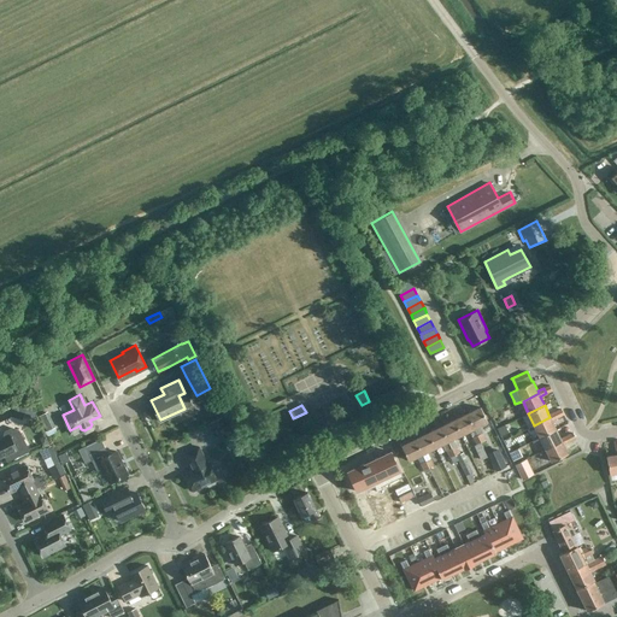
[(481,406),(466,413),(481,441),(486,439),(482,432),(483,432),(481,424),(488,421),(481,406)]
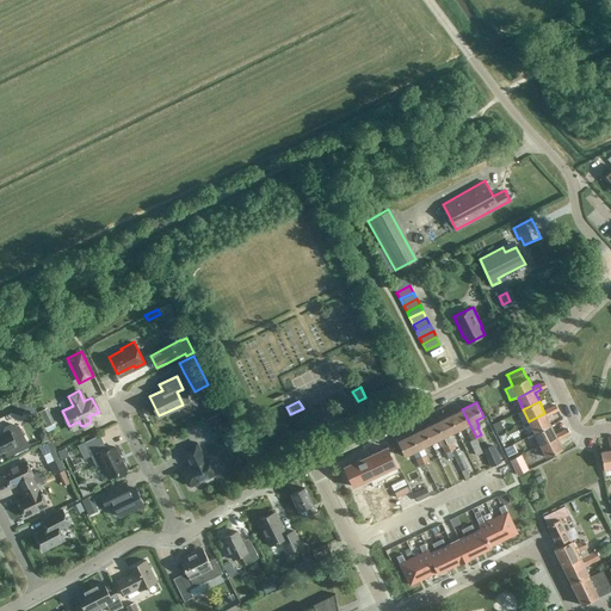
[(44,403),(37,407),(43,423),(51,419),(44,403)]
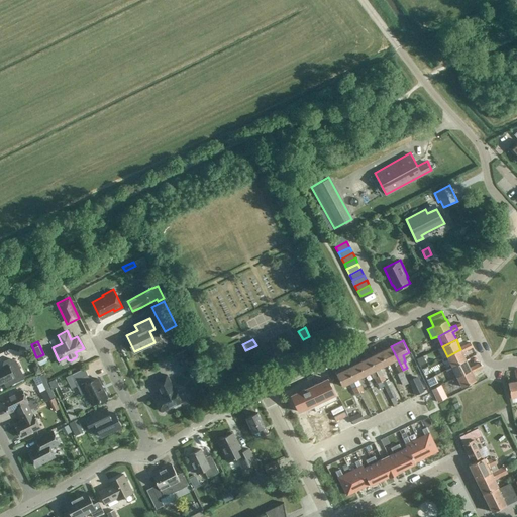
[(447,356),(452,366),(466,359),(461,351),(468,349),(464,344),(459,347),(460,349),(447,356)]
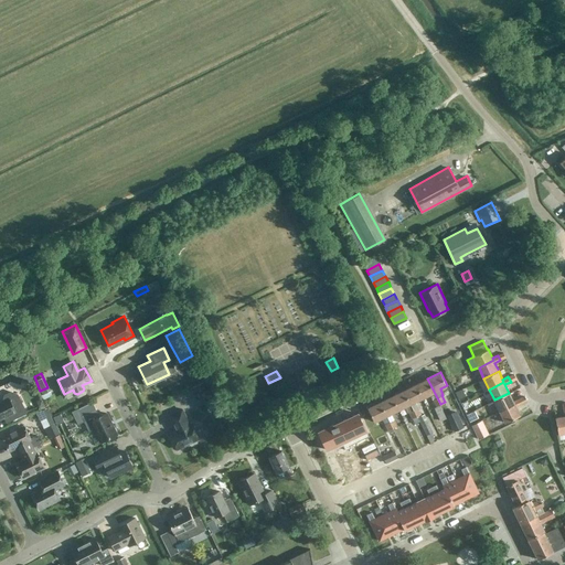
[(433,400),(436,406),(434,407),(439,420),(446,418),(439,405),(440,404),(427,379),(415,384),(422,398),(429,394),(433,400)]
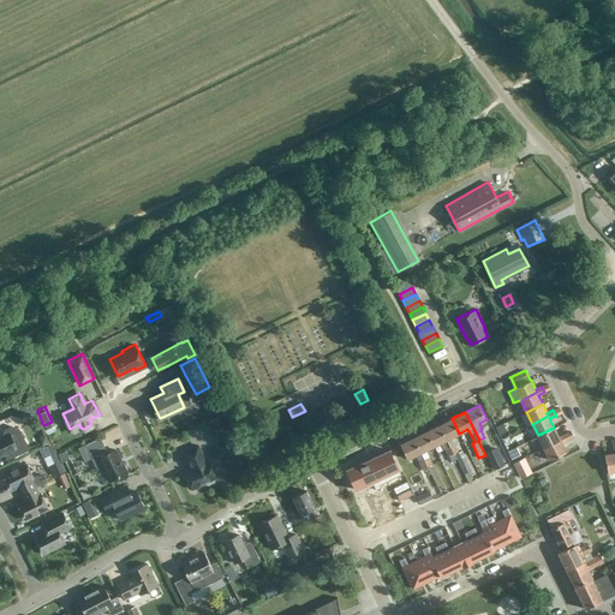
[(222,415),(209,422),(220,446),(233,440),(222,415)]
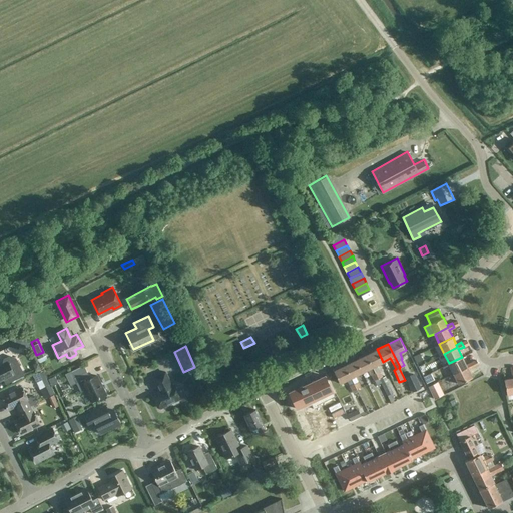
[(158,354),(161,363),(169,360),(173,371),(179,369),(171,349),(158,354)]
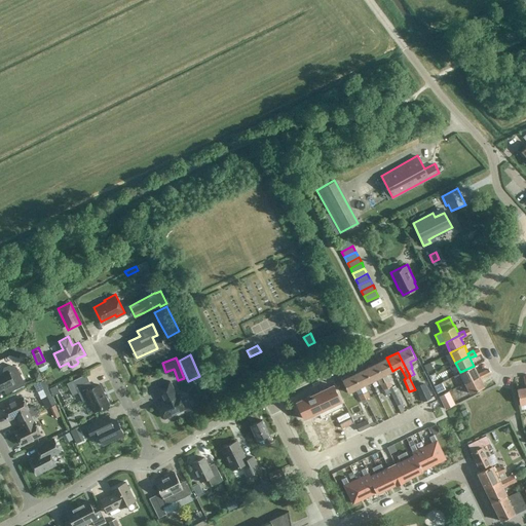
[(398,405),(402,403),(404,402),(396,384),(395,385),(391,378),(389,379),(386,373),(392,371),(386,358),(376,363),(382,376),(384,381),(387,387),(391,385),(391,386),(388,387),(398,405)]
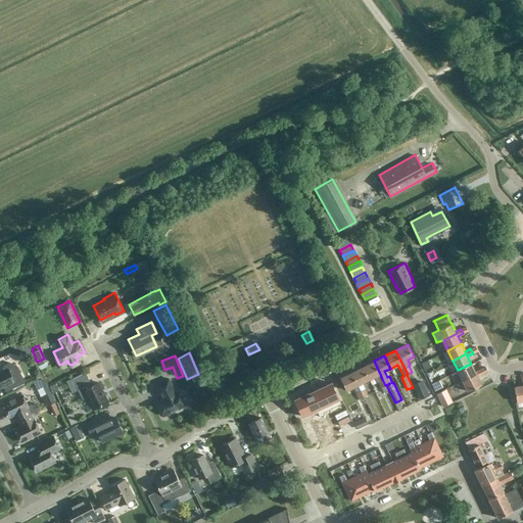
[(0,385),(7,382),(9,387),(22,381),(14,364),(8,361),(2,364),(0,370),(0,385)]
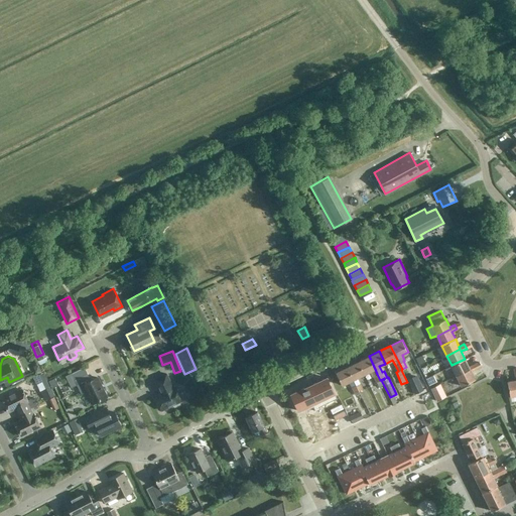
[(369,356),(358,361),(364,374),(375,369),(369,356)]
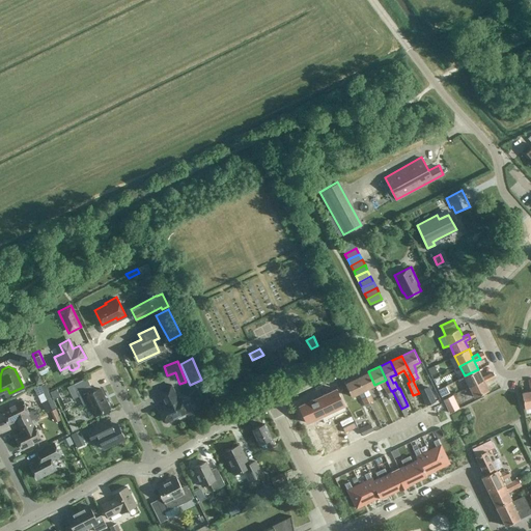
[(465,375),(470,386),(483,380),(482,378),(478,369),(465,375)]
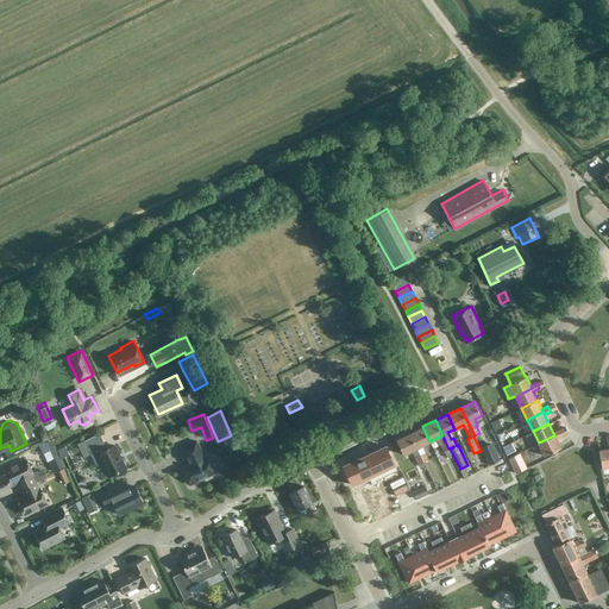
[(424,460),(428,458),(421,445),(429,441),(422,426),(410,433),(424,460)]
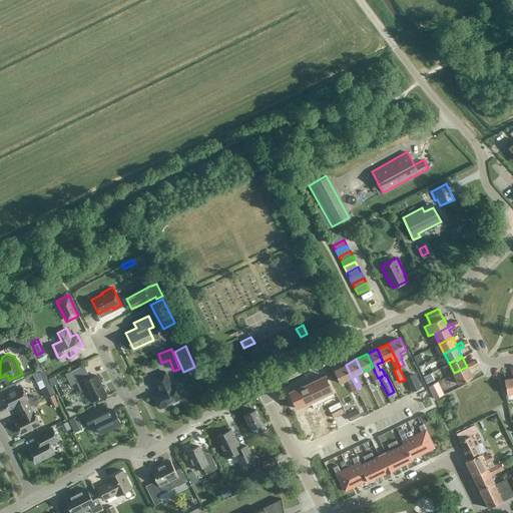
[(471,362),(466,365),(467,367),(454,373),(459,383),(472,377),(468,369),(473,366),(471,362)]
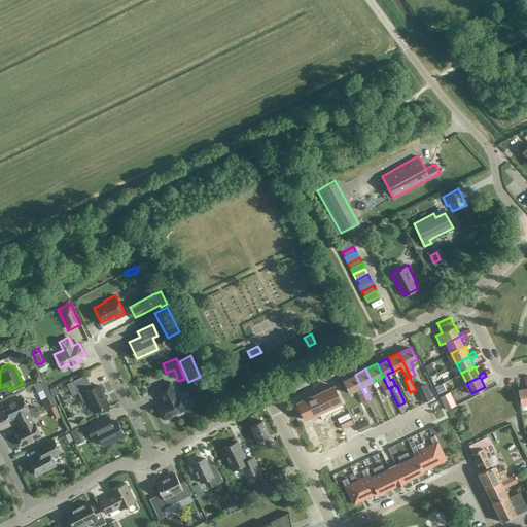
[(99,384),(93,388),(85,374),(72,380),(72,381),(66,384),(72,395),(78,392),(82,401),(88,398),(94,412),(109,405),(99,384)]
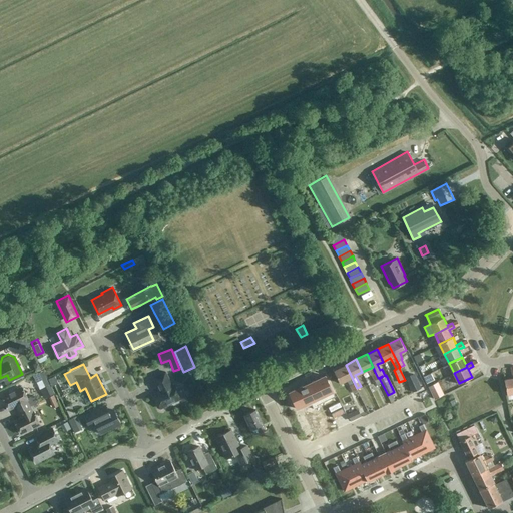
[(352,391),(358,388),(357,388),(346,365),(334,370),(340,383),(347,379),(352,391)]
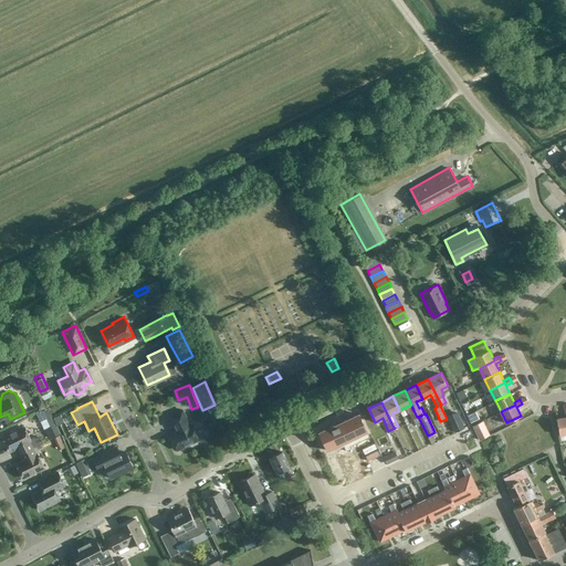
[(31,427),(37,425),(39,431),(46,428),(46,429),(53,427),(45,406),(38,409),(40,415),(28,419),(31,427)]
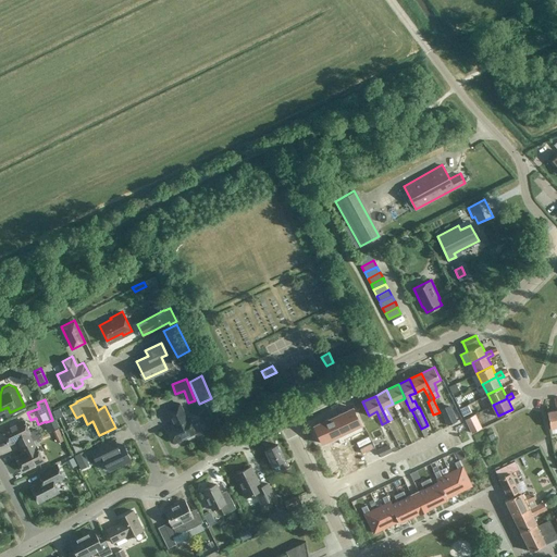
[(180,403),(166,409),(173,422),(172,425),(168,428),(174,442),(186,436),(188,438),(194,435),(194,433),(196,432),(188,417),(187,418),(180,403)]
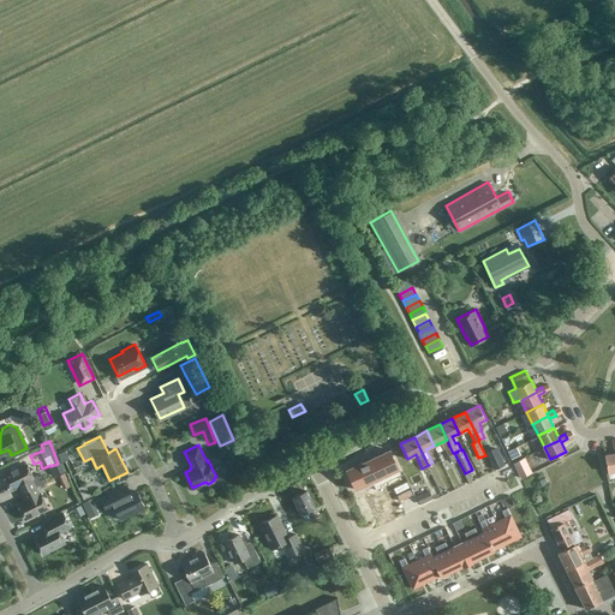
[(608,472),(614,470),(614,445),(614,446),(614,452),(604,454),(608,472)]
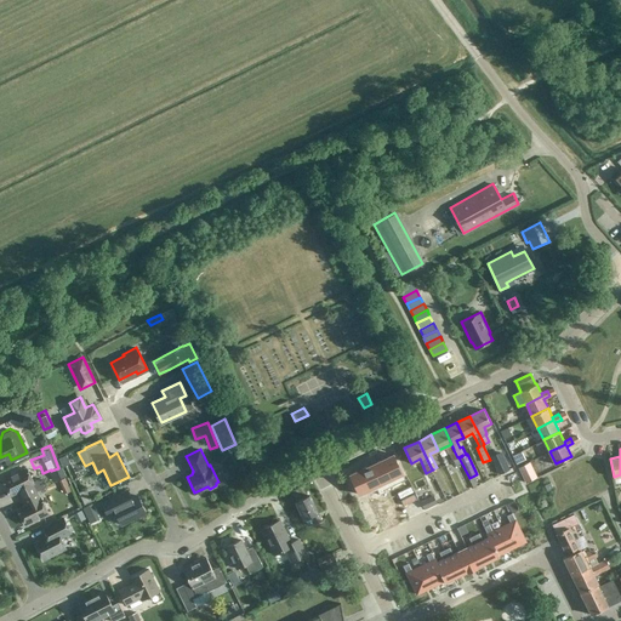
[(490,456),(499,474),(510,469),(501,451),(490,456)]
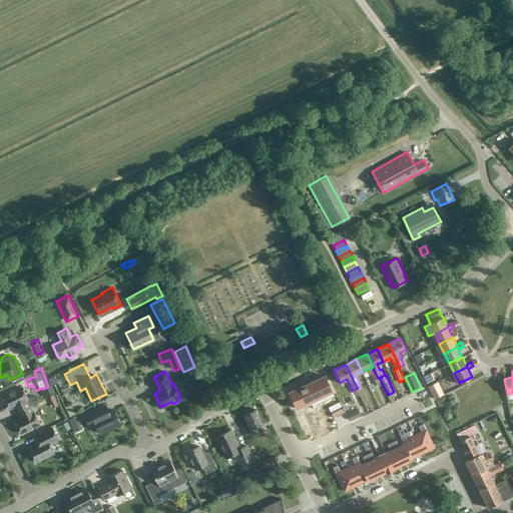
[(431,373),(423,377),(426,383),(434,379),(431,373)]
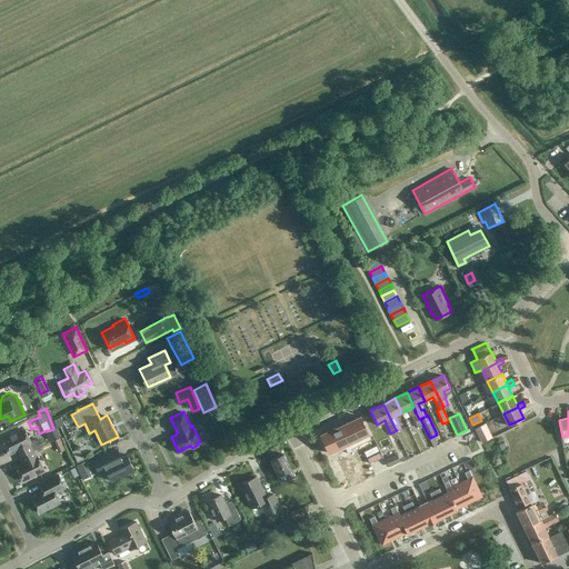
[(358,421),(349,426),(360,448),(370,443),(358,421)]
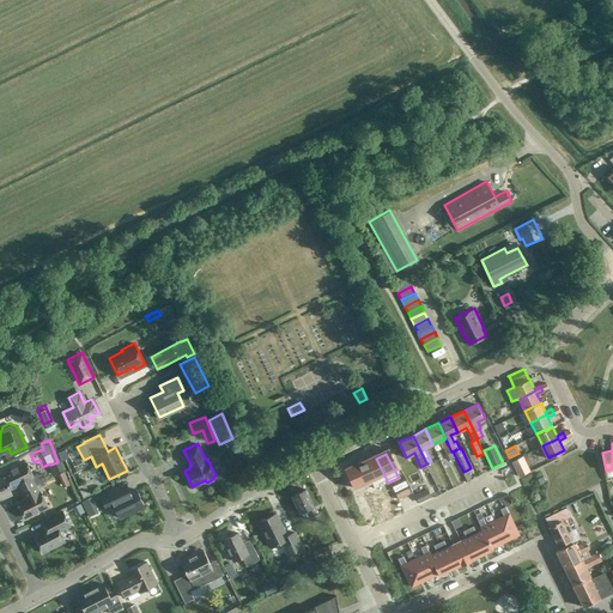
[(511,461),(519,477),(530,471),(522,455),(511,461)]
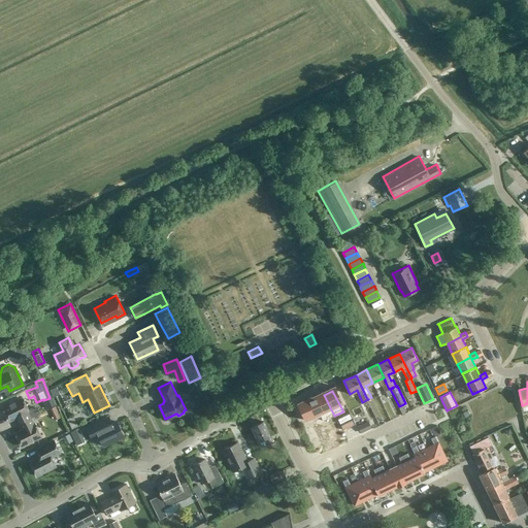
[(324,395),(315,399),(325,419),(334,416),(324,395)]
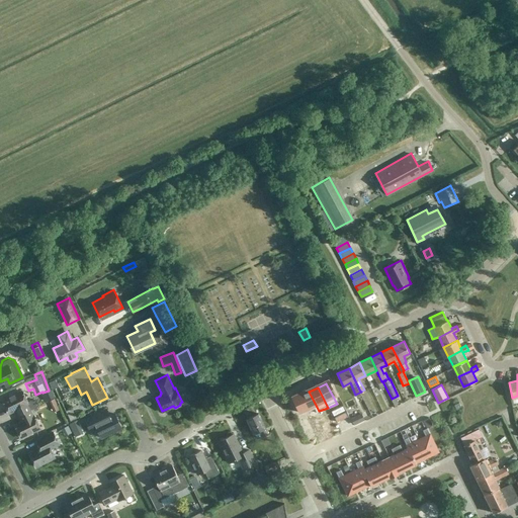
[(14,409),(17,415),(28,409),(25,403),(26,403),(20,390),(1,399),(7,412),(14,409)]
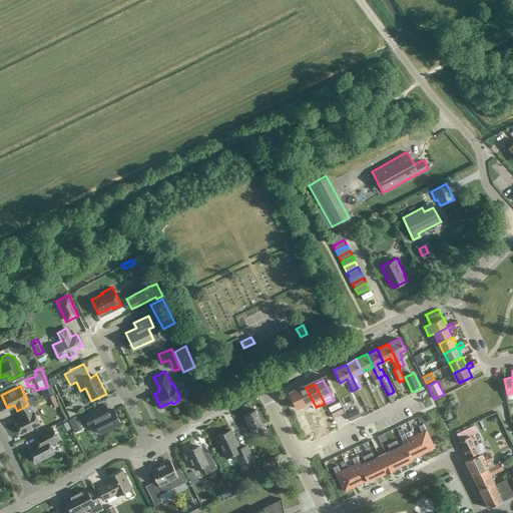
[(306,388),(296,392),(306,411),(316,407),(306,388)]
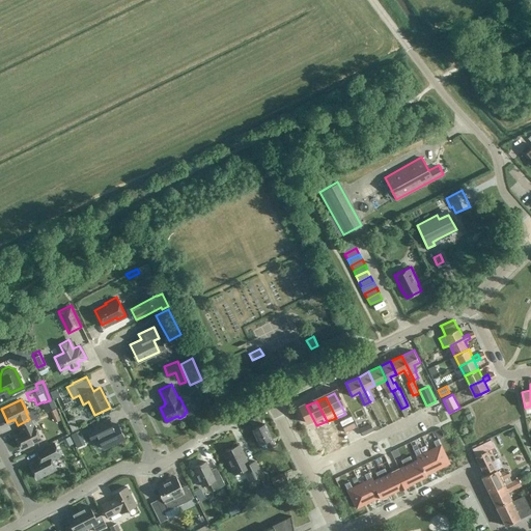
[(306,406),(296,410),(307,429),(316,425),(306,406)]
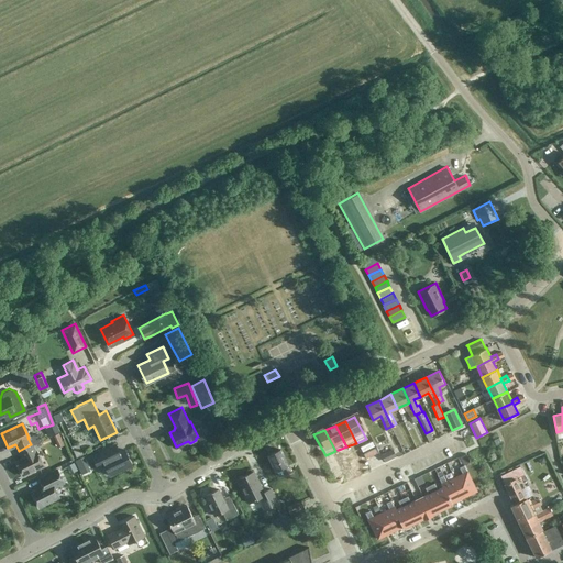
[(34,451),(31,444),(19,451),(22,456),(14,461),(22,475),(43,464),(35,450),(34,451)]
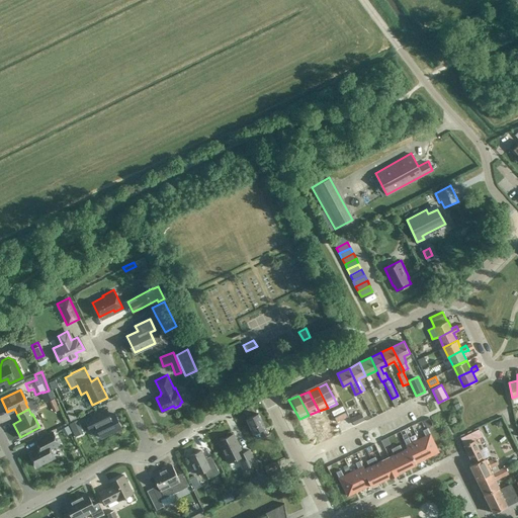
[(66,411),(70,421),(76,418),(71,409),(66,411)]
